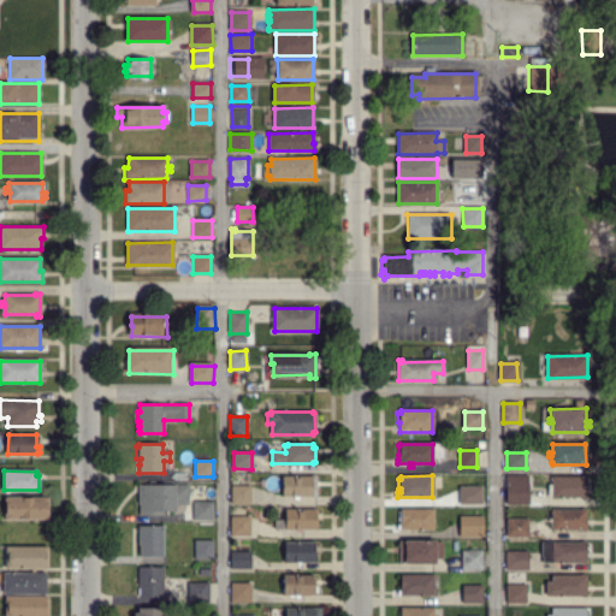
[(302,497),(290,497),(290,495),(283,495),(283,493),(280,493),(280,480),(283,480),(283,477),(315,477),(315,496),(302,496),(302,497)]
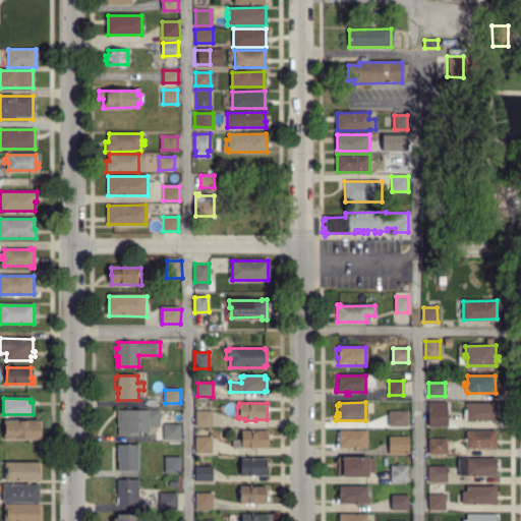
[(463,420),(463,409),(467,409),(467,403),(493,403),(496,403),(496,405),(498,405),(498,416),(496,416),(496,420),(463,420)]
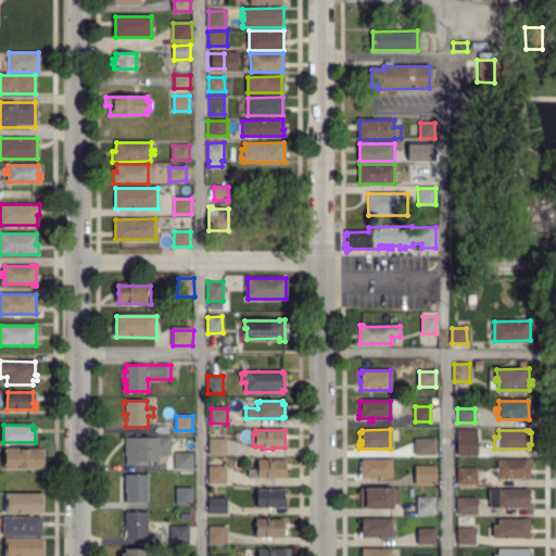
[(210,454),(209,438),(226,438),(226,454),(210,454)]
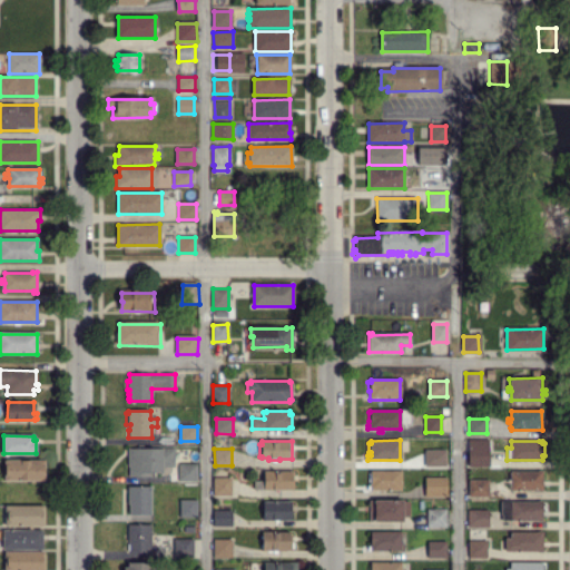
[(129,477),(129,465),(128,465),(128,454),(126,454),(126,451),(128,451),(128,450),(174,450),(174,467),(163,467),(163,473),(150,474),(150,477),(129,477)]
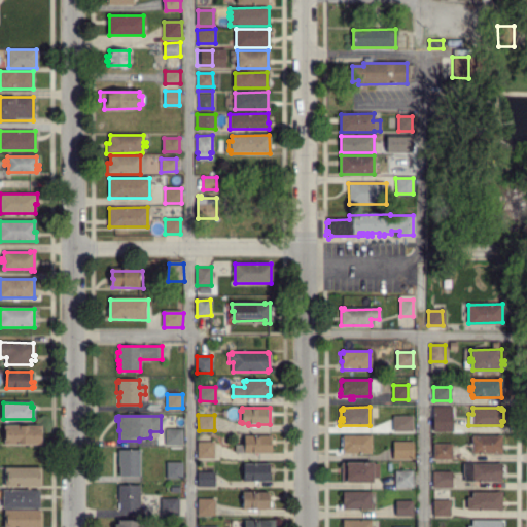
[(394,431),(393,416),(412,416),(413,430),(394,431)]
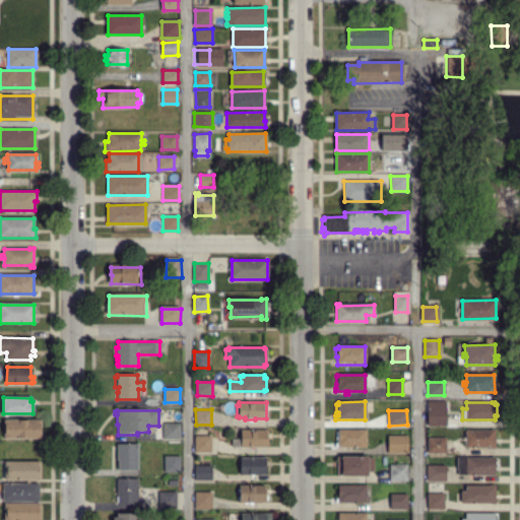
[(429,426),(429,410),(445,410),(445,426),(429,426)]
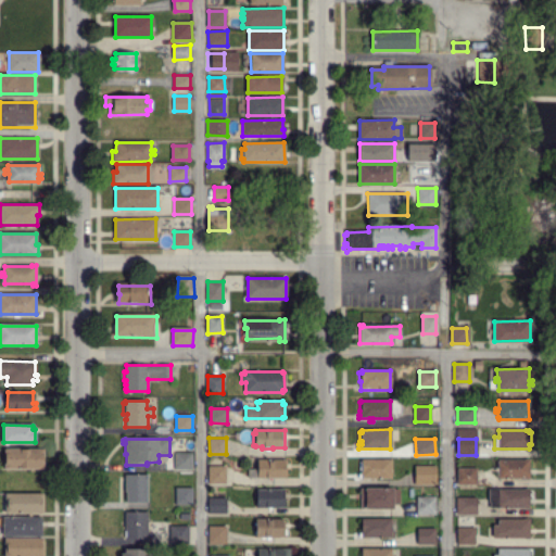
[(7,468),(5,449),(42,449),(42,468),(7,468)]
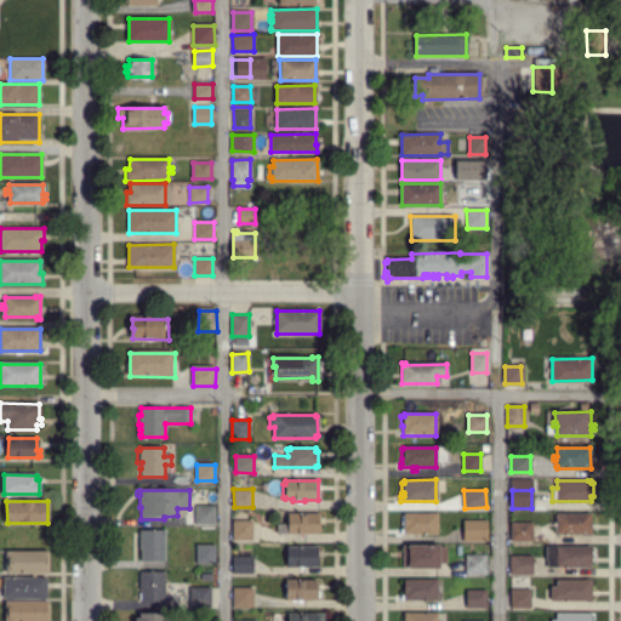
[(197,523),(197,506),(214,506),(214,522),(197,523)]
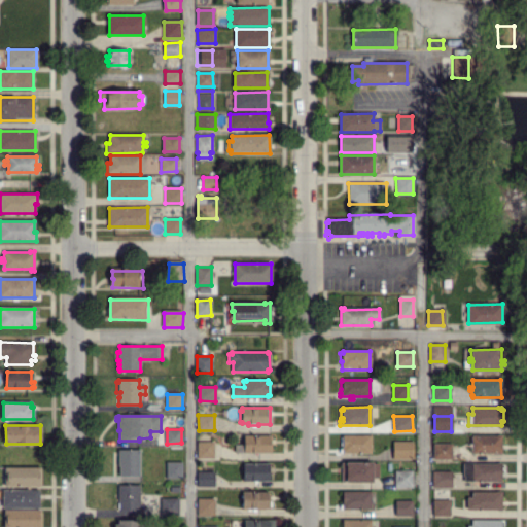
[(340,453),(340,449),(342,449),(342,446),(341,446),(341,438),(343,438),(343,436),(371,435),(371,453),(340,453)]
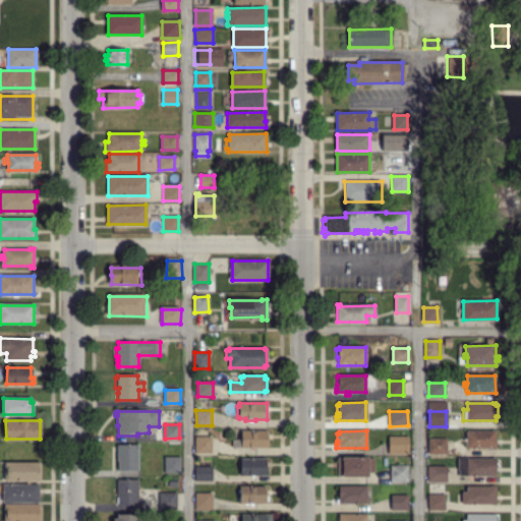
[(495,450),(491,450),(491,448),(466,449),(466,447),(465,447),(465,442),(464,442),(464,439),(467,439),(467,431),(493,431),(493,430),(495,430),(495,450)]
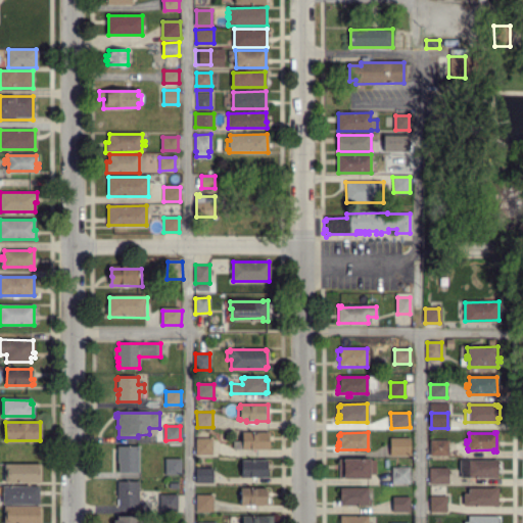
[(233,448),(233,441),(242,441),(243,438),(240,438),(240,436),(242,436),(242,433),(268,433),(269,448),(233,448)]
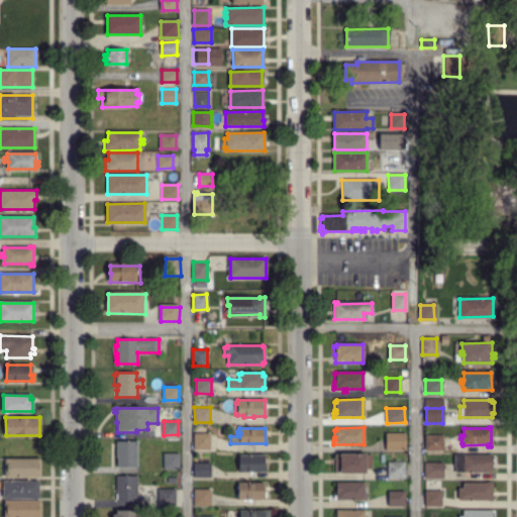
[(195,449),(194,434),(209,433),(209,449),(195,449)]
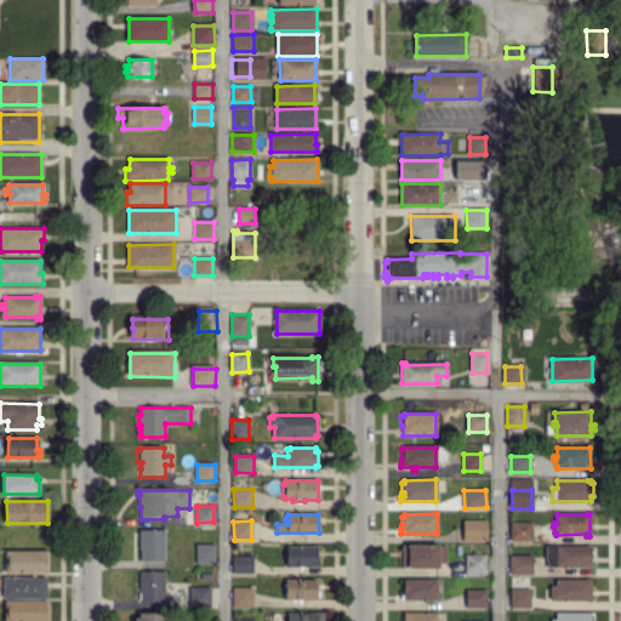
[(465,541),(463,520),(486,520),(486,541),(465,541)]
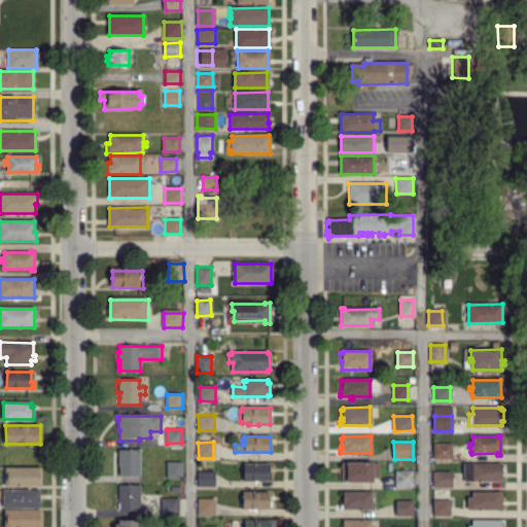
[(451,457),(434,457),(434,445),(451,445),(451,457)]
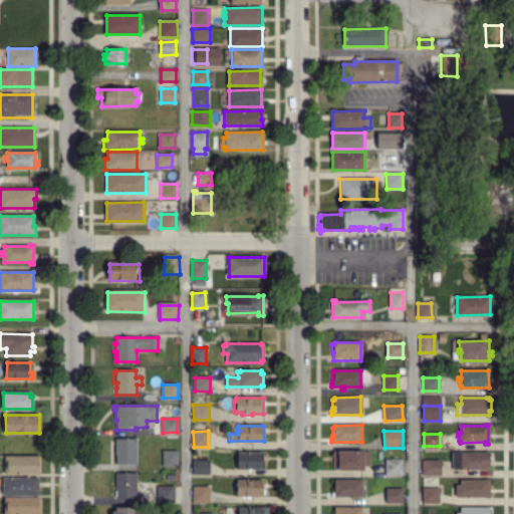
[(116,464),(116,440),(136,440),(137,464),(116,464)]
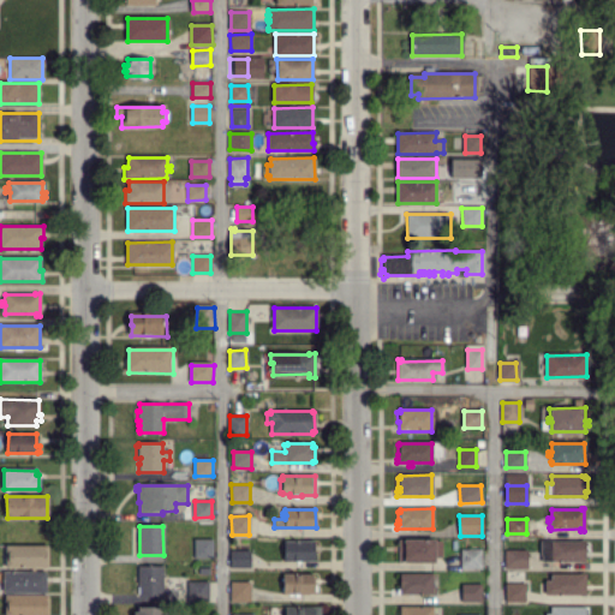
[(195,559),(195,539),(213,539),(213,557),(195,559)]
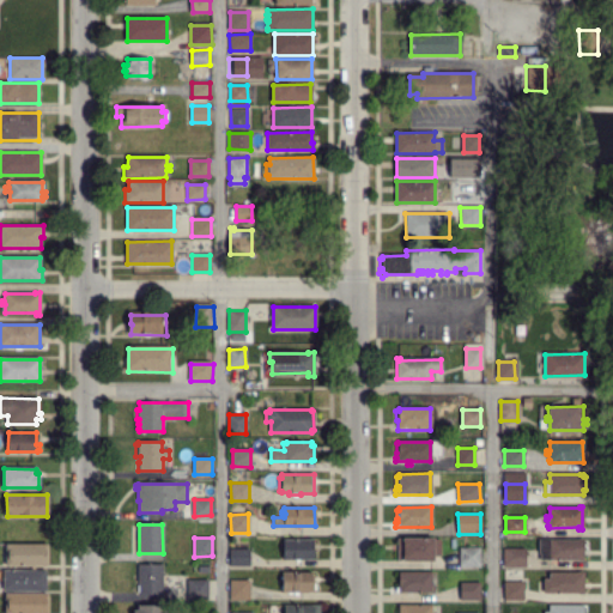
[(284,559),(284,540),(311,539),(313,559),(284,559)]
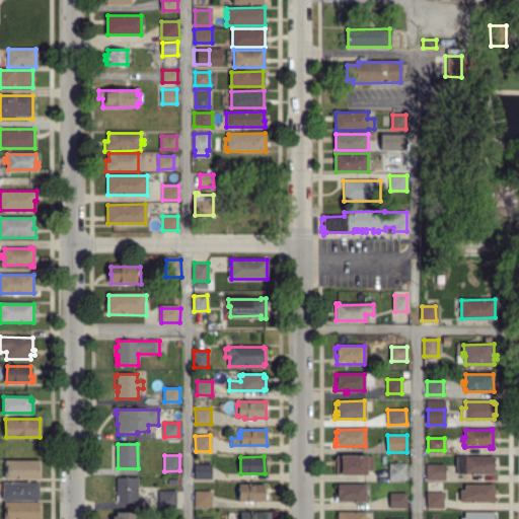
[(338,474),(337,471),(336,471),(336,466),(337,466),(337,456),(372,456),(372,470),(368,470),(368,474),(338,474)]
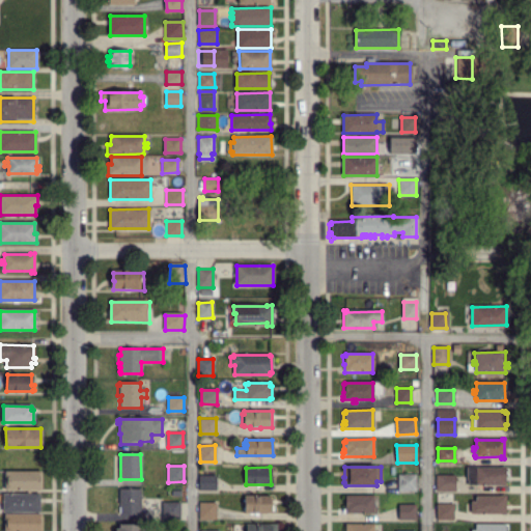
[(468,485),(468,479),(467,479),(467,468),(504,467),(504,485),(468,485)]
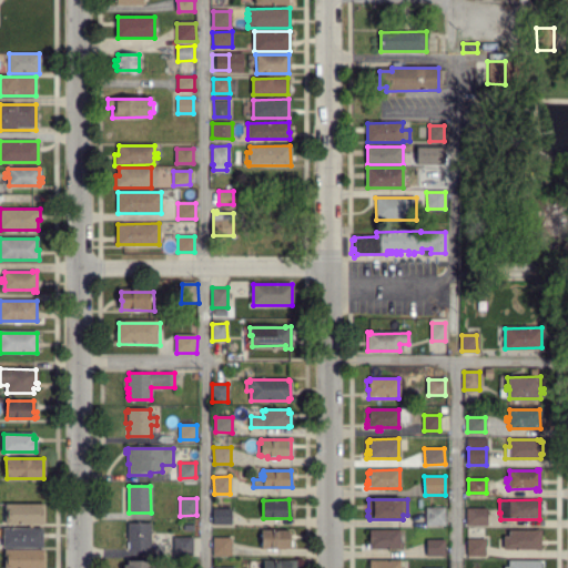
[(6,524),(6,505),(43,505),(43,524),(6,524)]
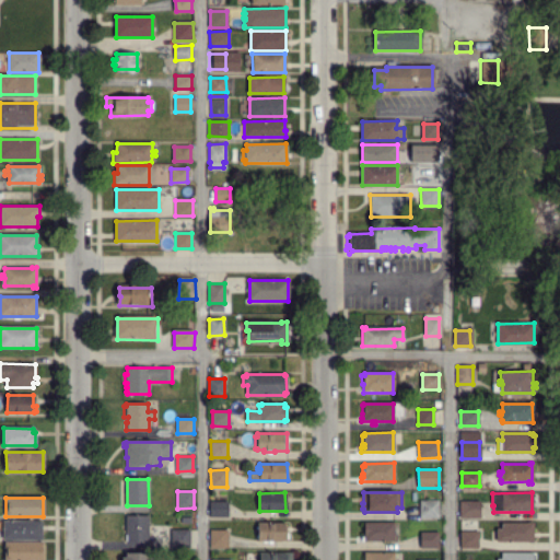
[(420,517),(420,500),(438,500),(438,517),(420,517)]
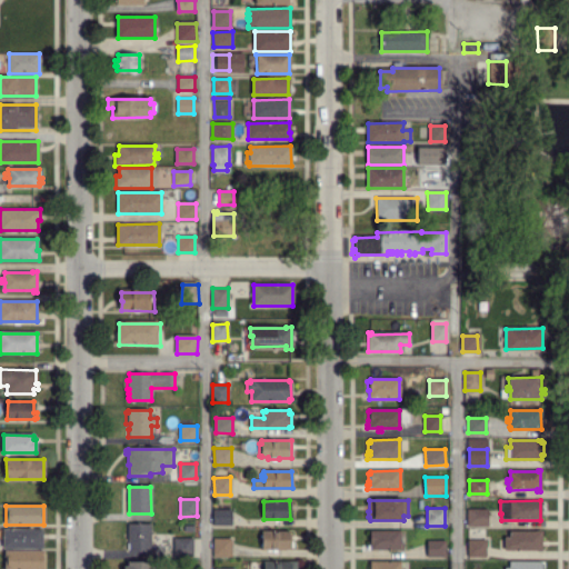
[(215,525),(215,510),(232,509),(232,525),(215,525)]
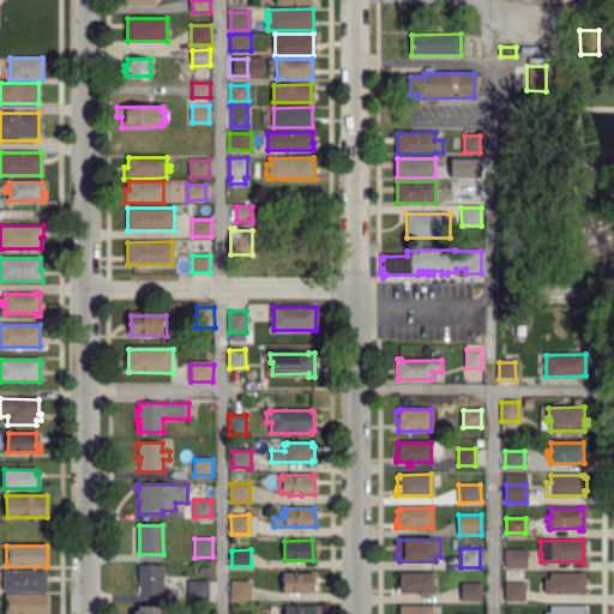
[(506,566),(506,549),(525,549),(525,566),(506,566)]
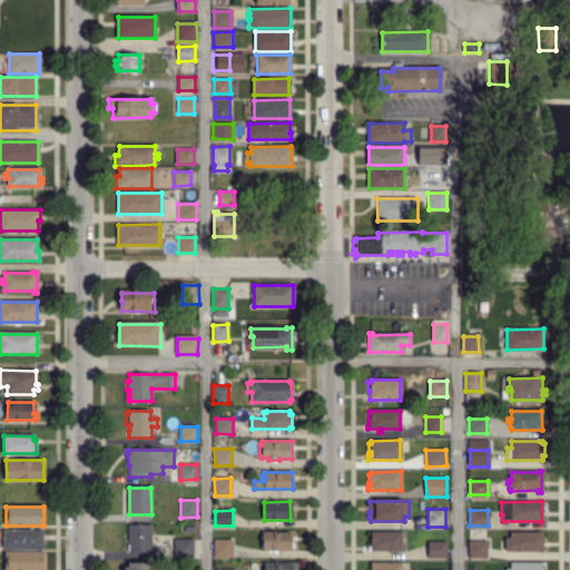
[(130,552),(130,541),(129,541),(129,526),(150,524),(150,551),(130,552)]
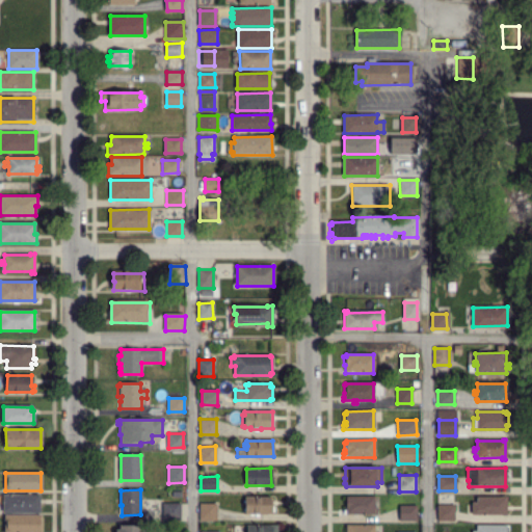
[(3,512),(2,495),(40,495),(40,512),(3,512)]
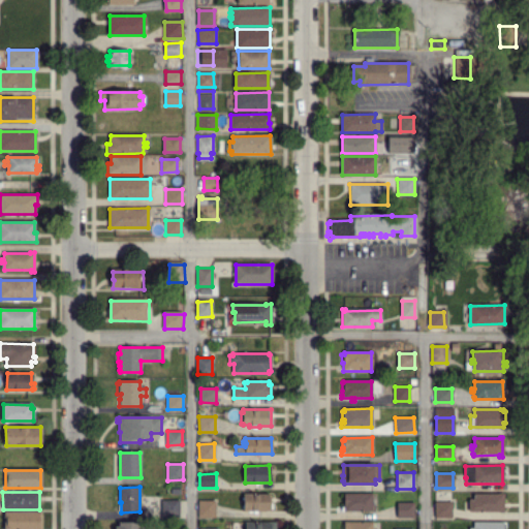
[(499,512),(469,512),(469,499),(474,499),(474,494),(500,494),(500,493),(503,493),(503,512),(499,512)]
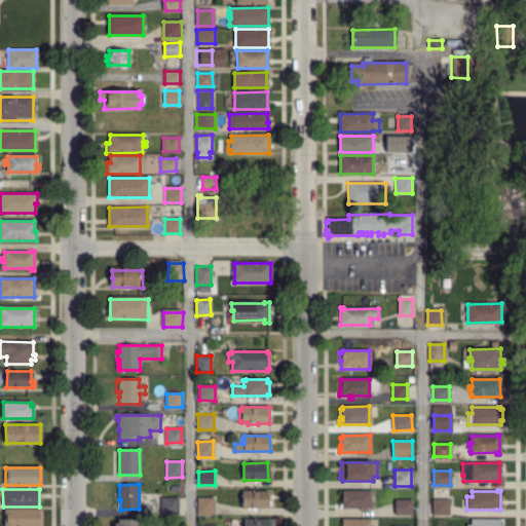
[(341,509),(341,502),(343,502),(343,492),(369,491),(370,509),(341,509)]
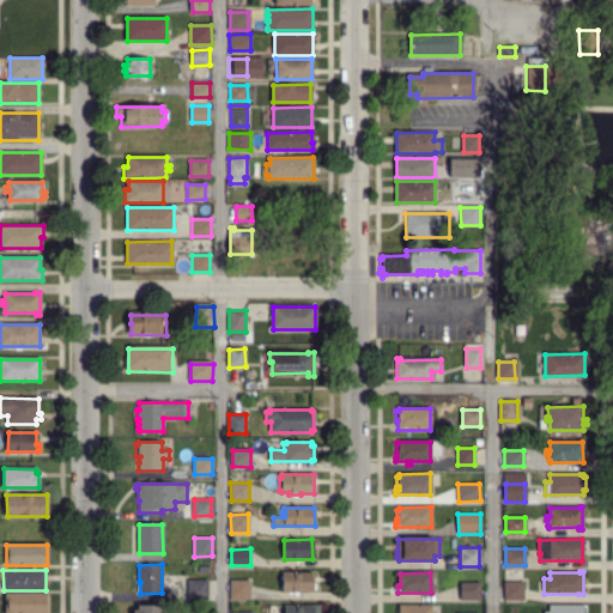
[(284,592),(283,574),(311,574),(311,592),(284,592)]
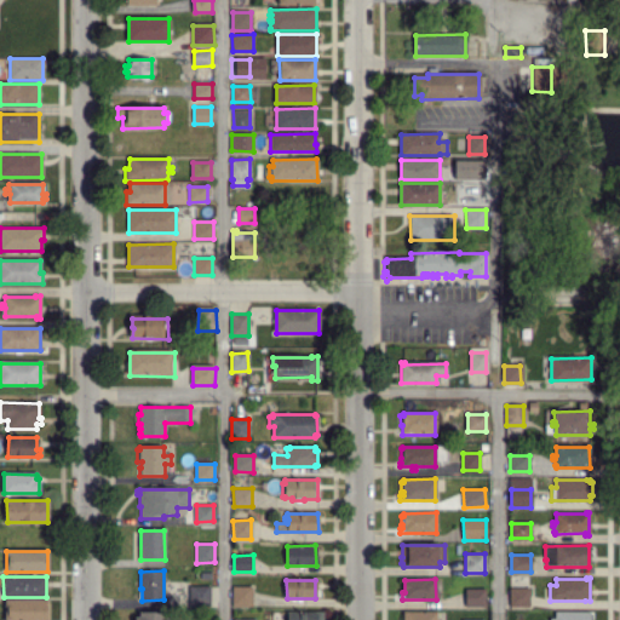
[(200,604),(184,604),(184,590),(185,590),(185,581),(197,581),(197,589),(200,589),(200,604)]
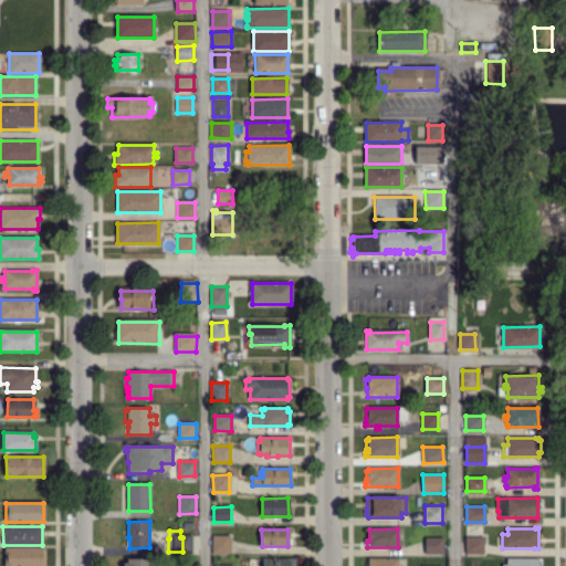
[(213,552),(213,535),(230,535),(230,552),(213,552)]
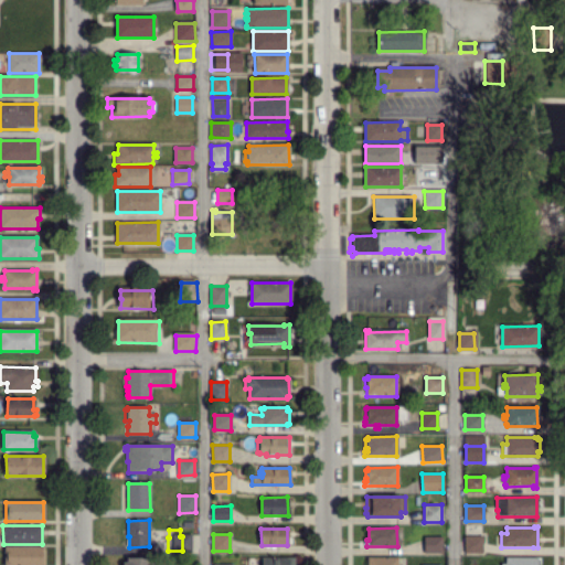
[(482,552),(466,552),(466,536),(482,536),(482,552)]
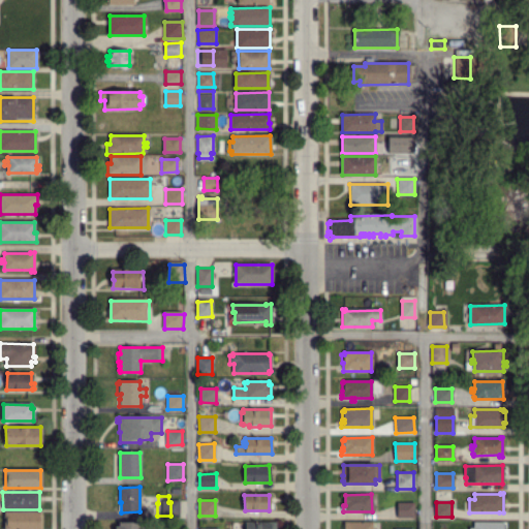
[(398,518),(398,503),(414,503),(414,518),(398,518)]
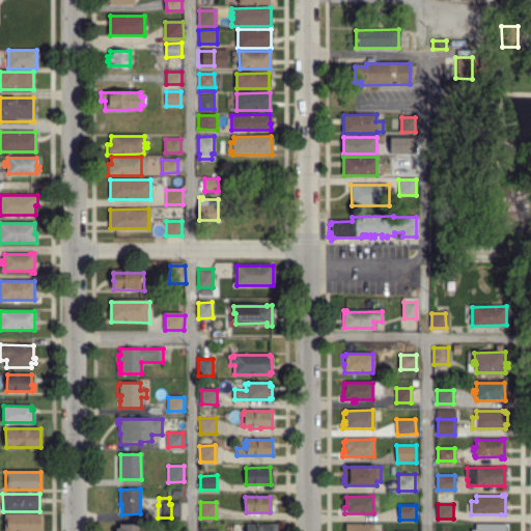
[(4,530),(5,513),(42,513),(42,530),(4,530)]
